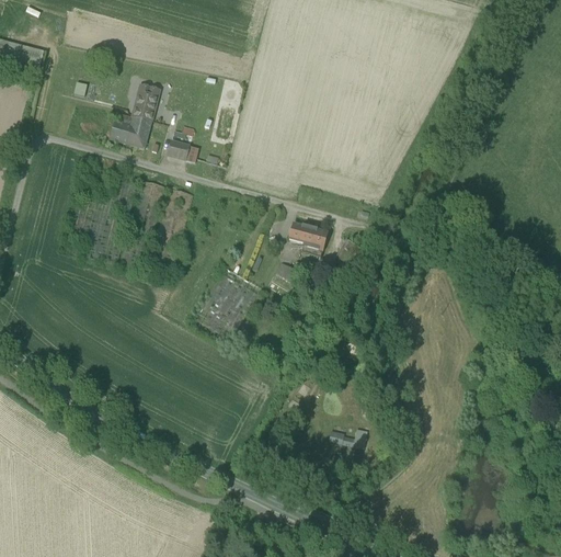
[(0,38),(0,56),(38,68),(44,50),(0,38)]
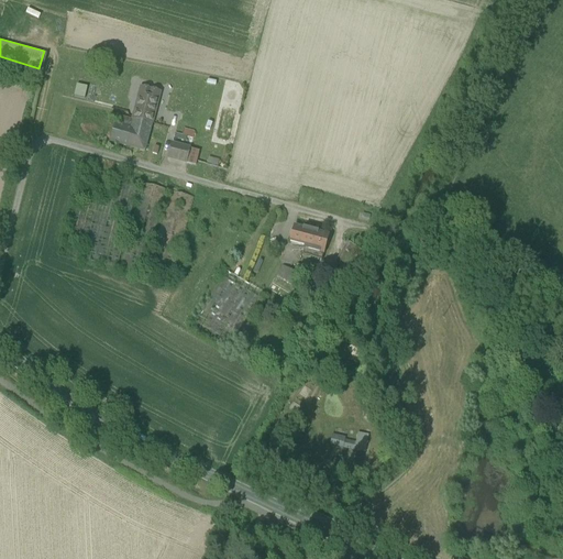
[(83,94),(86,83),(75,80),(73,91),(83,94)]
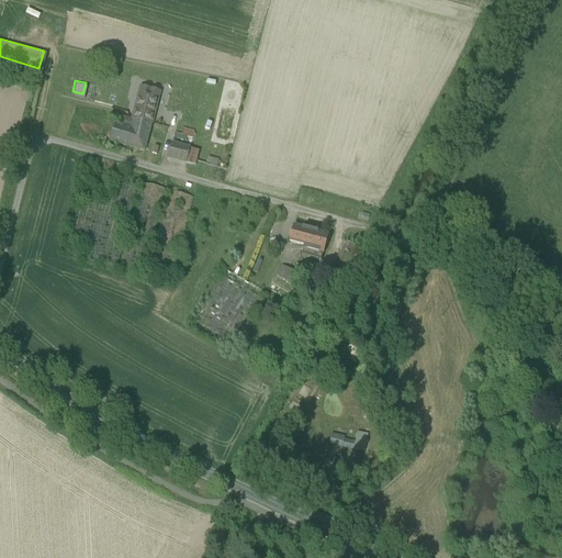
[(141,85),(133,116),(117,113),(115,121),(110,138),(145,147),(159,89),(141,85)]
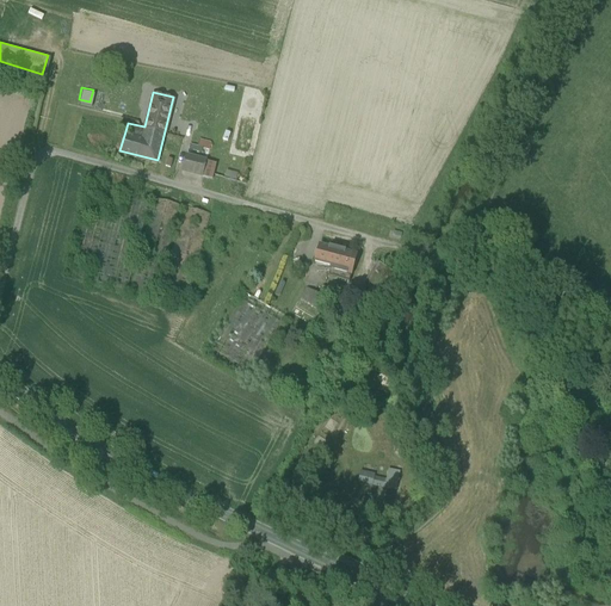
[(205,158),(186,153),(183,167),(202,172),(205,158)]
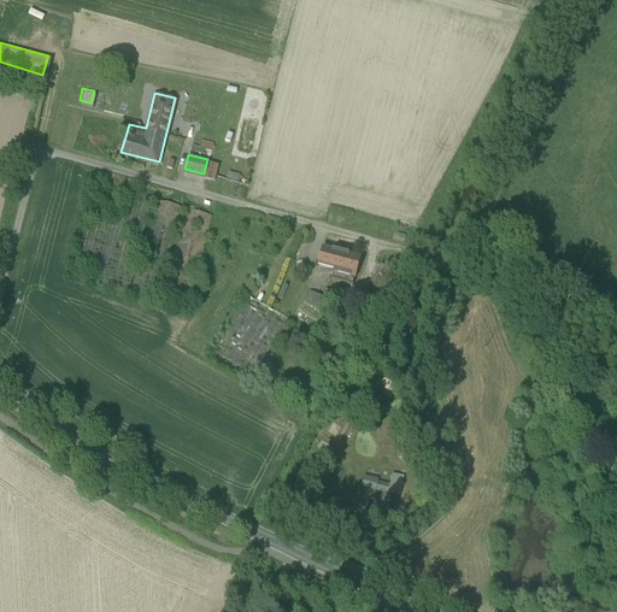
[(182,204),(156,196),(131,292),(158,298),(182,204)]
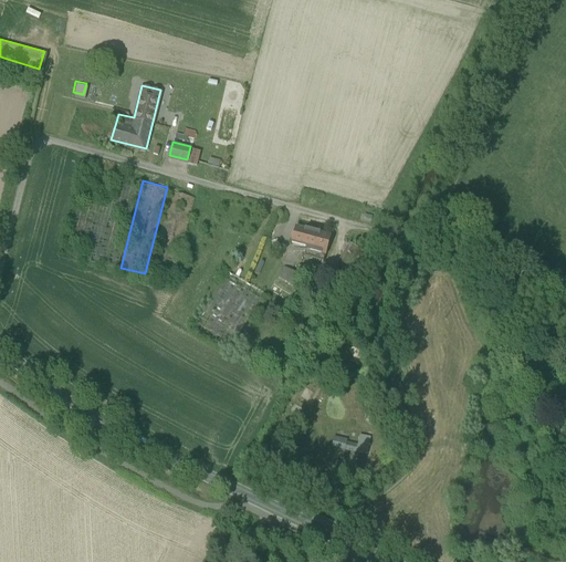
[(170,189),(148,274),(174,281),(195,196),(170,189)]
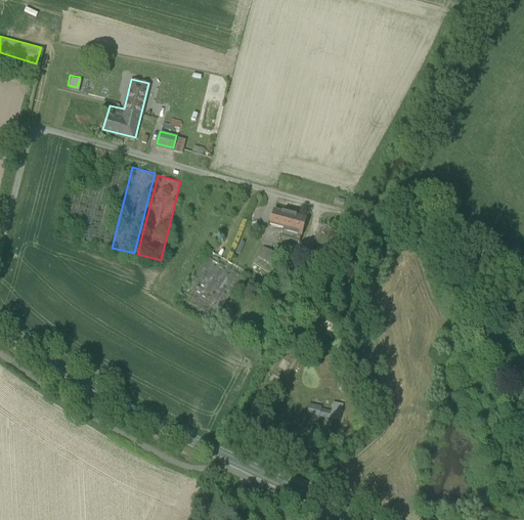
[(306,216),(274,207),(270,223),(288,227),(287,229),(301,233),(306,216)]
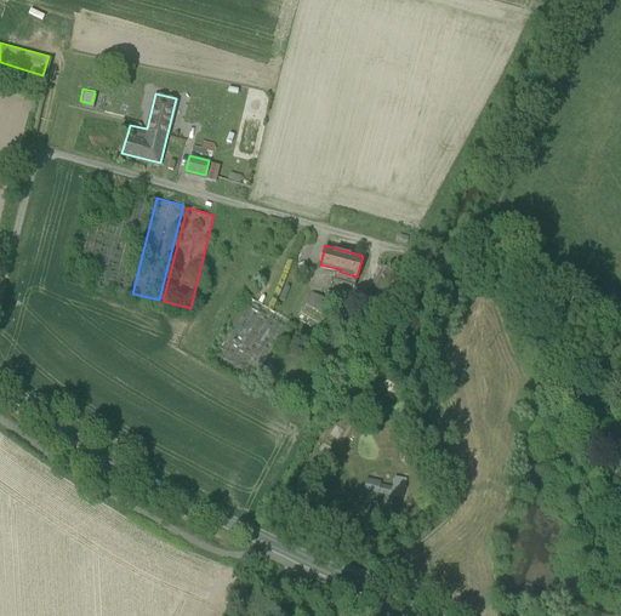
[(383,263),(366,291),(382,301),(399,273),(383,263)]
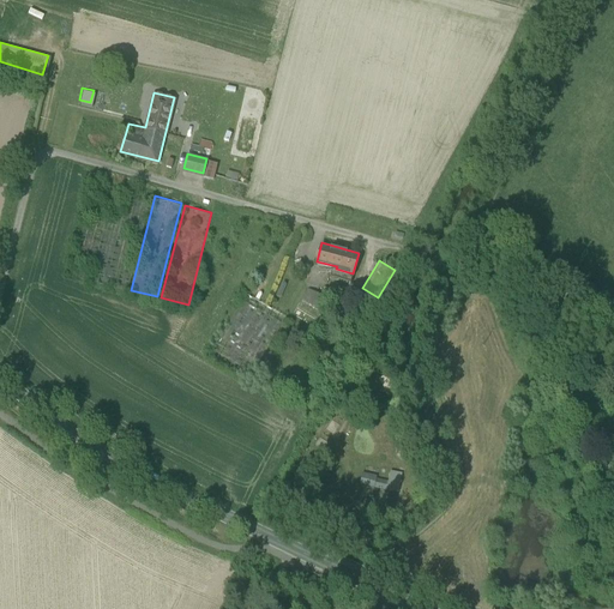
[(333,289),(325,284),(320,293),(329,297),(333,289)]
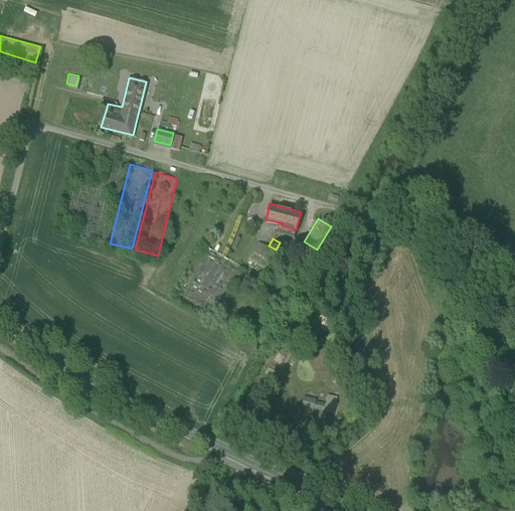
[(239,264),(206,244),(175,297),(209,316),(239,264)]
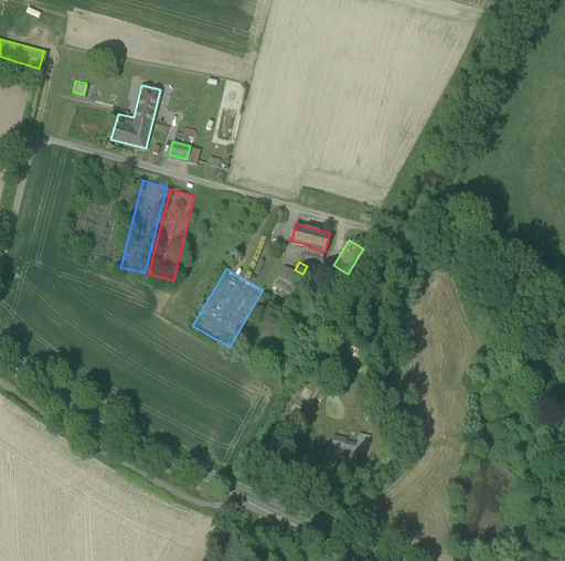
[(358,430),(354,447),(365,450),(369,432),(358,430)]
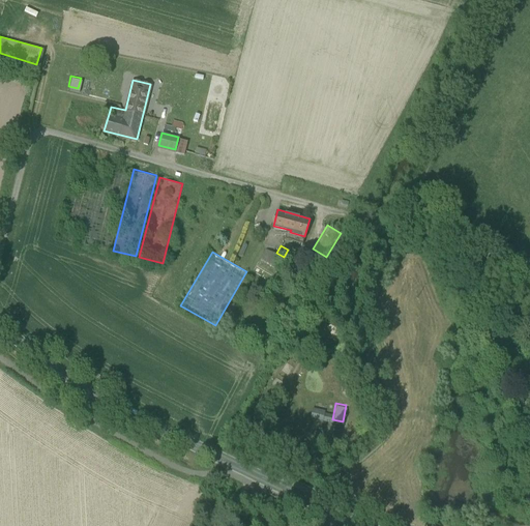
[(312,414),(328,418),(330,410),(314,406),(312,414)]
